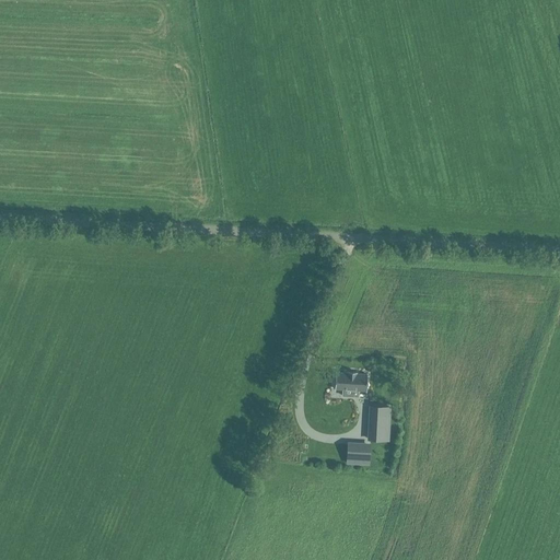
[(336,372),(335,389),(342,389),(343,389),(342,396),(354,396),(354,391),(359,391),(366,391),(368,374),(357,373),(357,372),(347,372),(347,373),(336,372)]
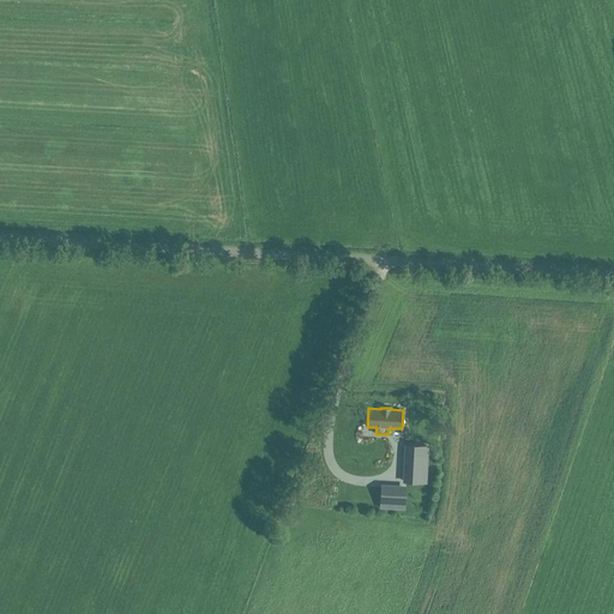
[(408,446),(407,482),(426,483),(428,446),(408,446)]
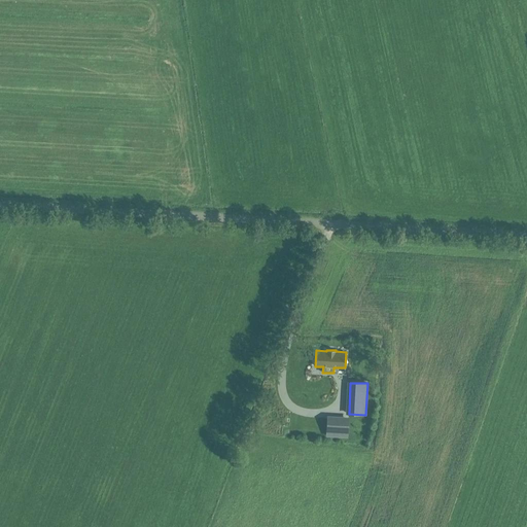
[(328,427),(328,415),(278,414),(277,426),(328,427)]
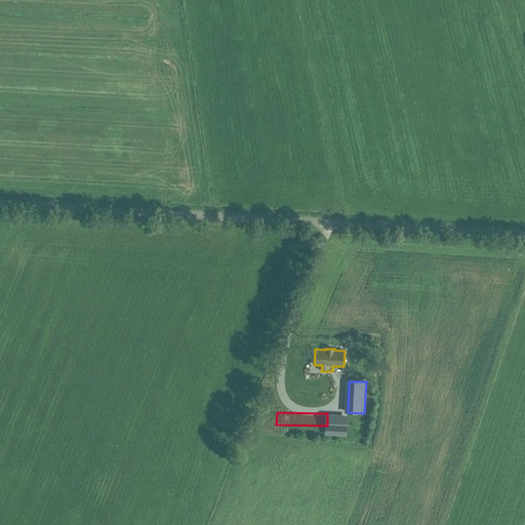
[(238,455),(258,459),(260,448),(240,445),(238,455)]
